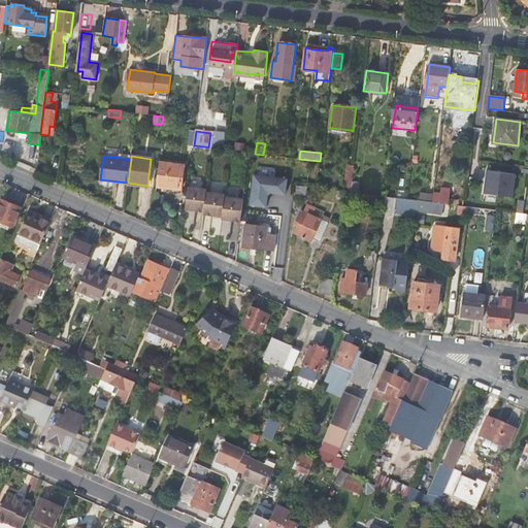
[(285,166),(319,170),(320,161),(299,159),(286,157),(285,166)]
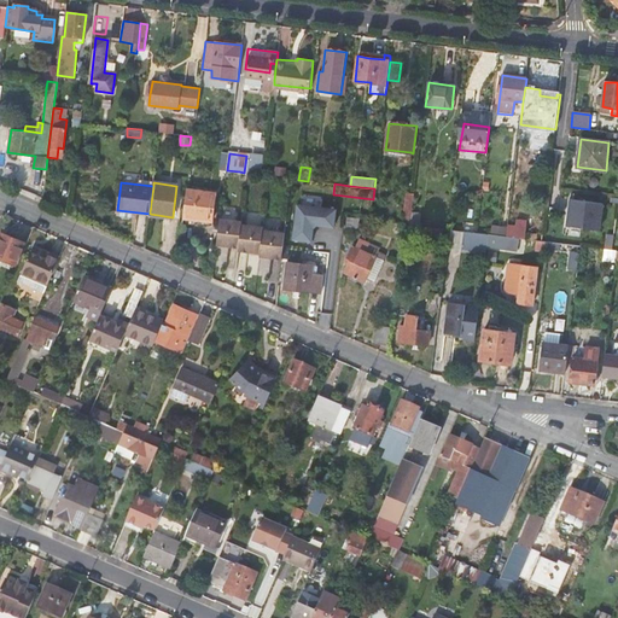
[(215,194),(187,191),(184,217),(213,221),(215,194)]
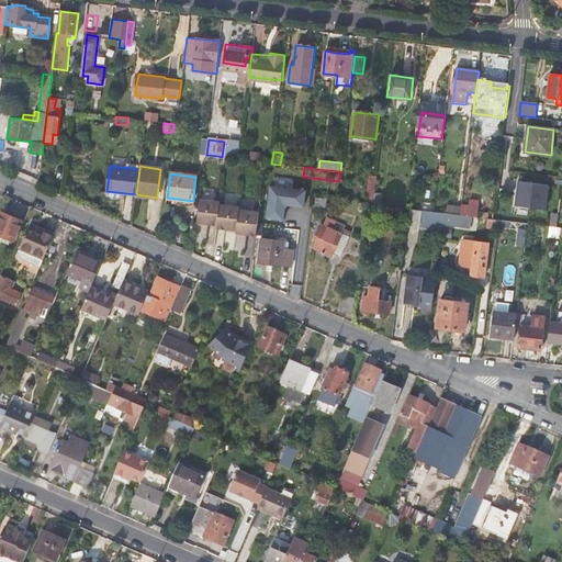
[(370,175),(366,203),(368,203),(373,204),(374,193),(377,176),(370,175)]
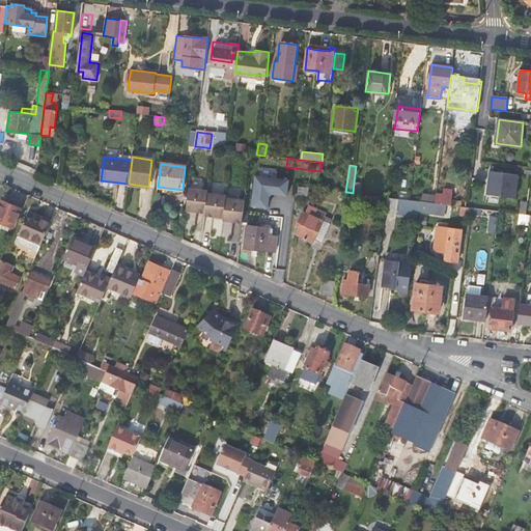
[(492,172),(490,195),(515,198),(519,175),(492,172)]
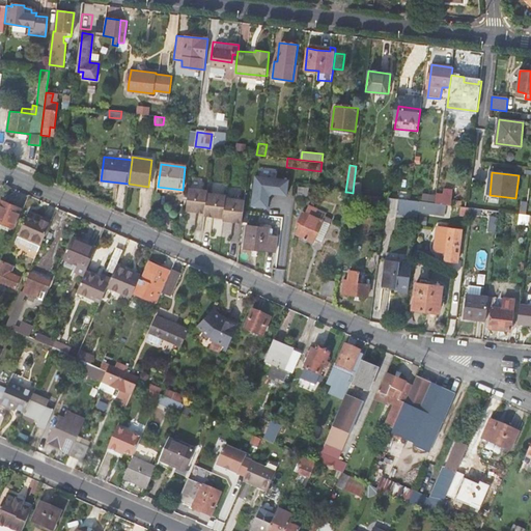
[(255,176),(252,206),(268,208),(270,196),(273,194),(287,195),(289,180),(255,176)]
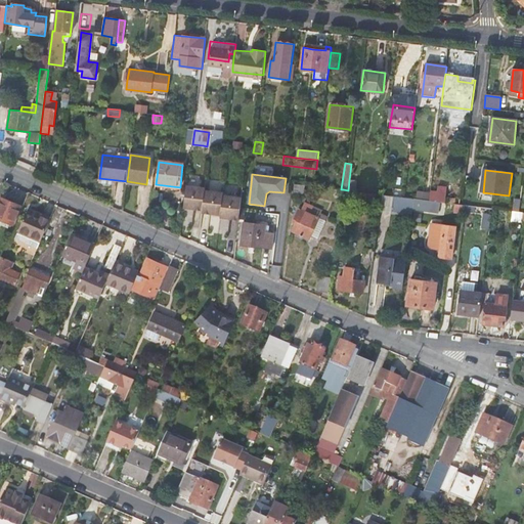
[(306,177),(305,185),(314,185),(315,177),(306,177)]
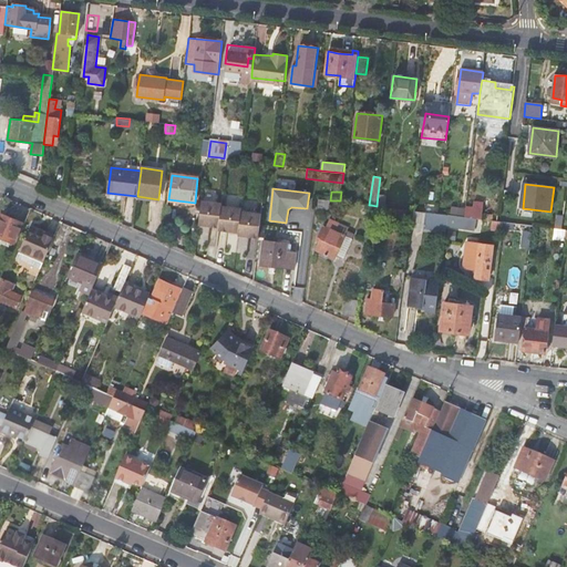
[(387,196),(378,195),(377,206),(385,207),(387,196)]
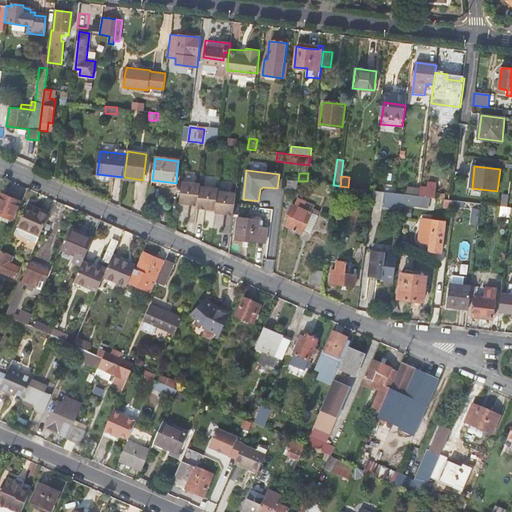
[(296,189),(298,180),(288,179),(287,189),(296,189)]
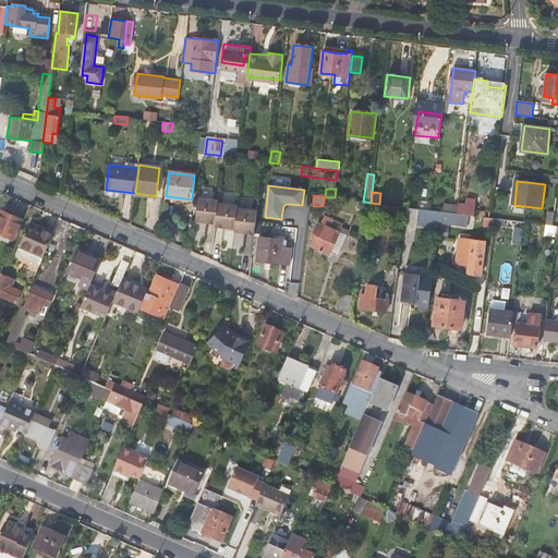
[(199,198),(196,221),(216,223),(216,226),(235,229),(235,231),(255,234),(258,210),(238,208),(239,206),(218,203),(219,201),(199,198)]
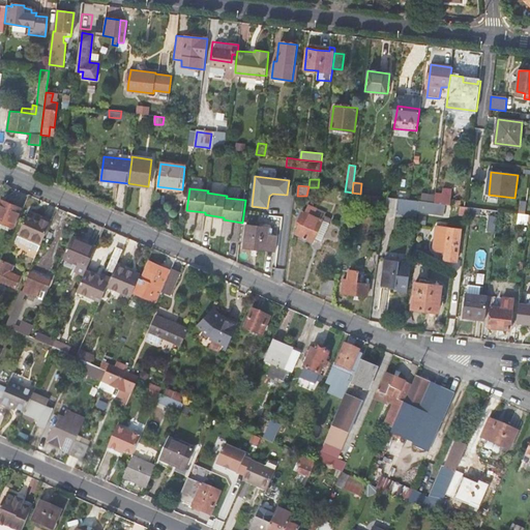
[(442,194),(436,193),(436,195),(435,203),(444,204),(450,205),(451,189),(443,188),(442,194)]
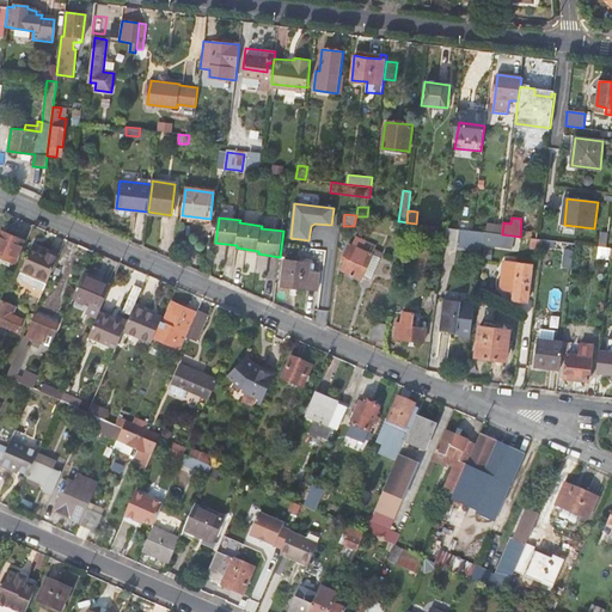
[(503,225),(488,224),(487,232),(502,234),(503,225)]
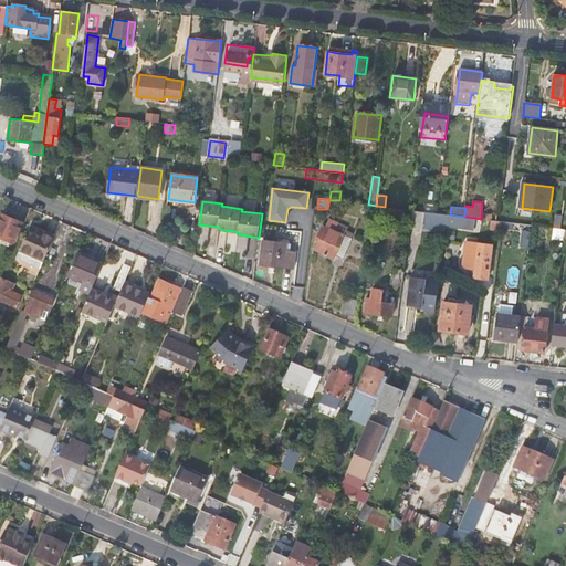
[(411,220),(446,224),(447,215),(437,213),(416,210),(412,210),(411,220)]
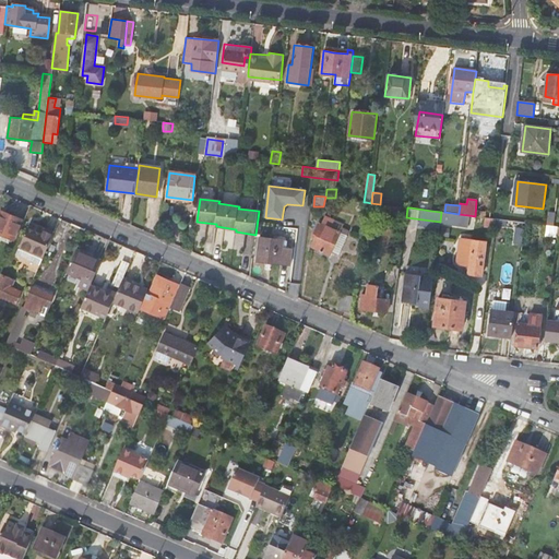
[(0,211),(0,238),(9,241),(10,238),(15,240),(23,219),(1,210),(0,211)]
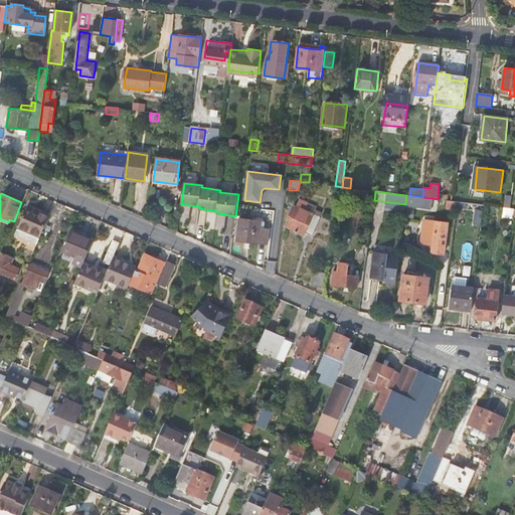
[(405,205),(431,208),(432,198),(422,197),(409,195),(406,195),(405,204),(405,205)]
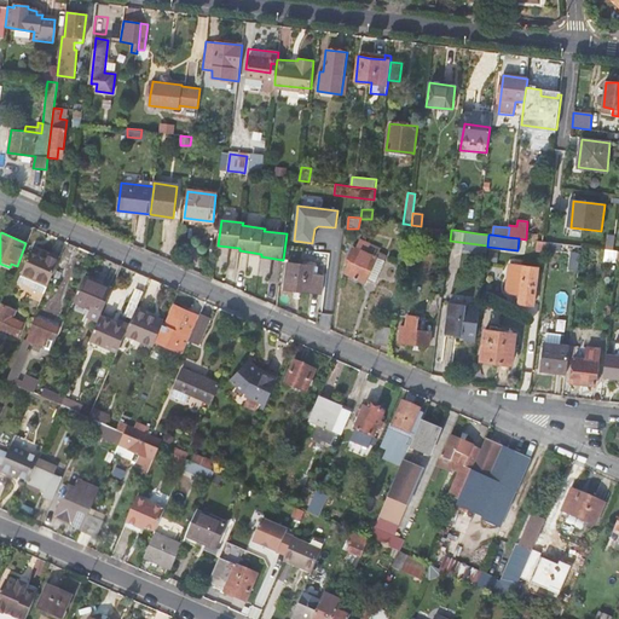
[(379,253),(380,249),(360,241),(357,250),(353,249),(346,262),(350,264),(346,273),(366,282),(368,278),(375,282),(386,255),(379,253)]
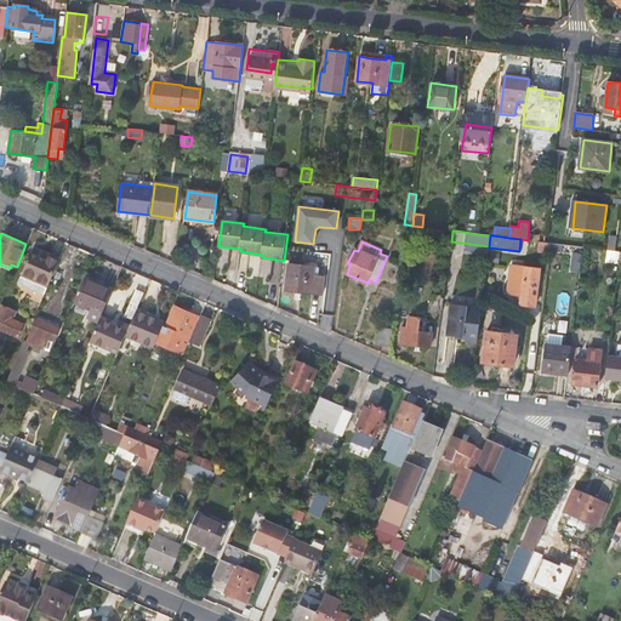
[(539,250),(550,251),(551,243),(543,241),(540,241),(539,250)]
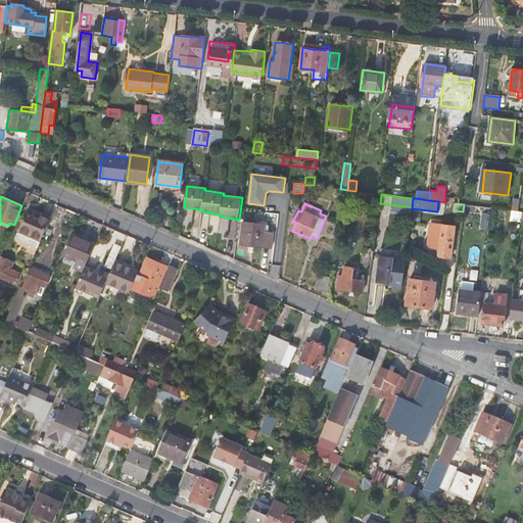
[(15,236),(38,246),(50,221),(42,217),(43,214),(28,207),(15,236)]
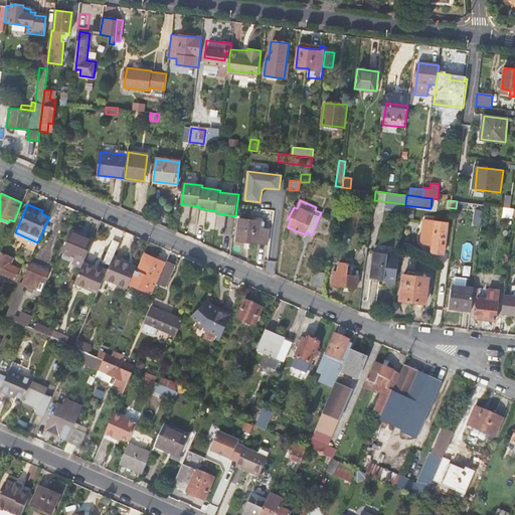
[(261,221),(239,218),(237,241),(267,244),(269,230),(261,229),(261,221)]
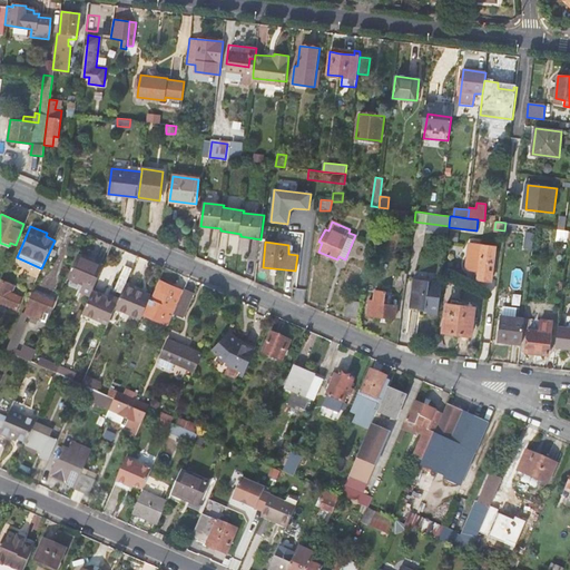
[(478,278),(491,279),(495,247),(469,244),(465,268),(474,269),(479,271),(478,278)]
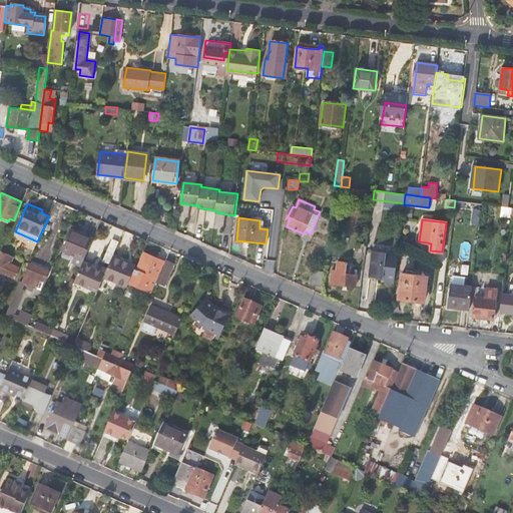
[(61,249),(84,260),(93,238),(70,228),(61,249)]
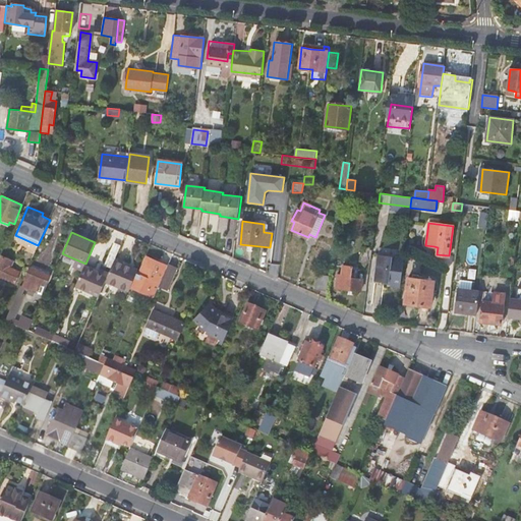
[(106,262),(113,265),(115,259),(121,245),(114,242),(106,262)]
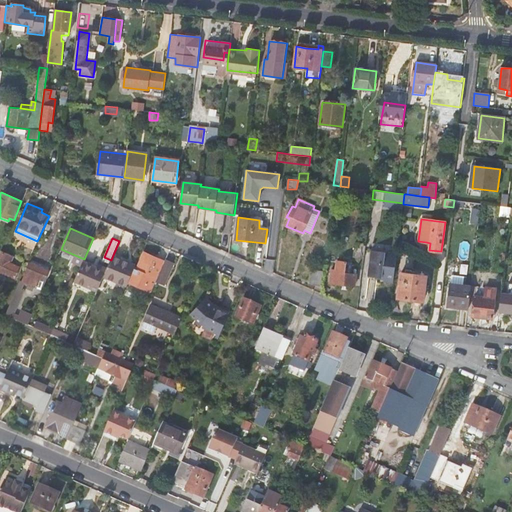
[(359,258),(364,259),(365,250),(366,244),(354,242),(354,244),(351,244),(350,255),(359,256),(359,258)]
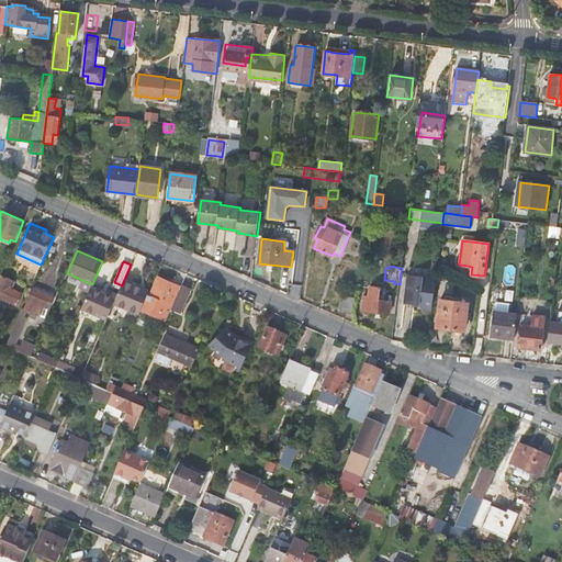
[(15,282),(1,276),(0,277),(0,299),(17,305),(22,292),(12,288),(15,282)]
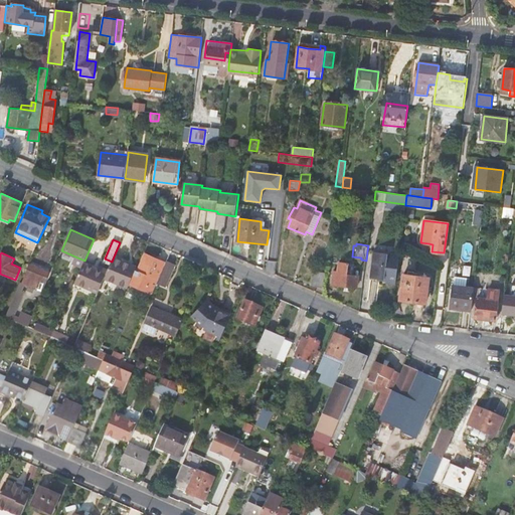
[(395,285),(399,256),(373,252),(370,280),(376,281),(382,276),(388,284),(395,285)]
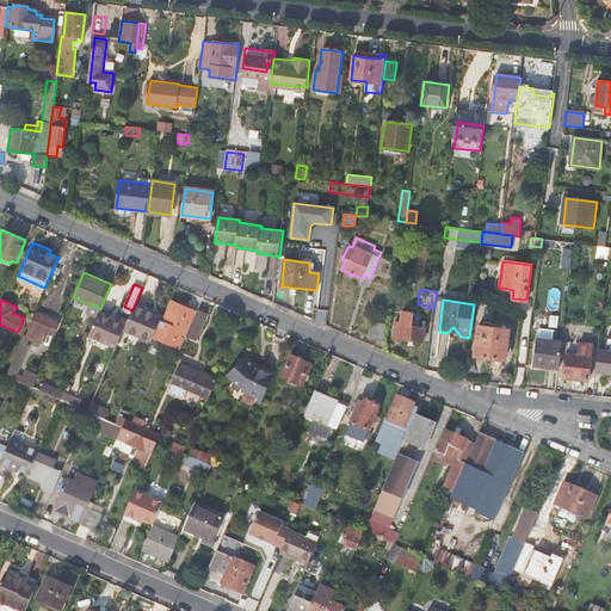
[(197,312),(170,301),(162,316),(154,335),(173,344),(179,331),(186,334),(190,326),(197,312)]
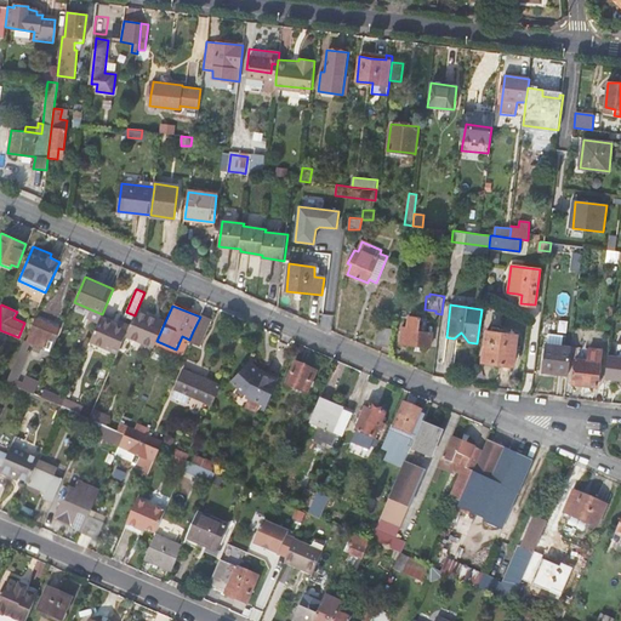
[(165,322),(137,309),(135,315),(129,329),(126,335),(154,347),(157,341),(165,322)]
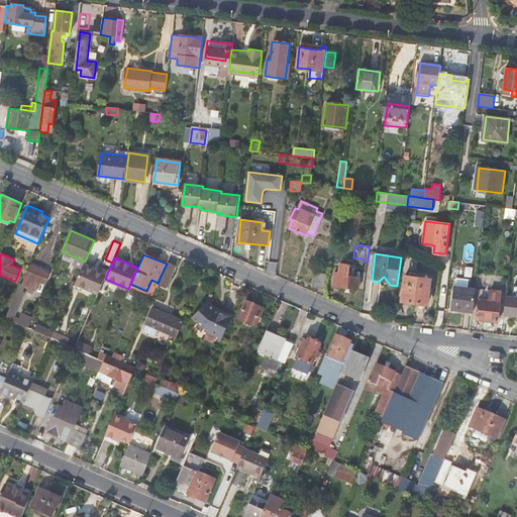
[(176,266),(167,263),(167,264),(161,276),(170,280),(176,266)]
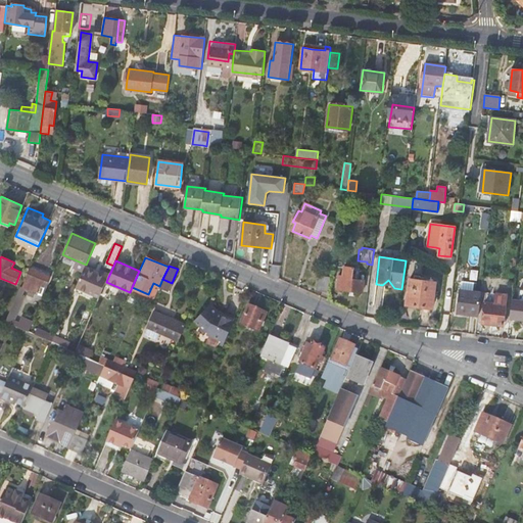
[(108,277),(85,267),(76,287),(99,297),(106,282),(108,277)]
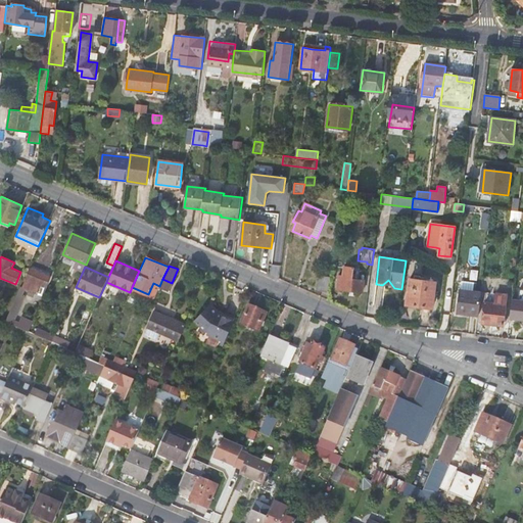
[(343,275),(338,274),(337,289),(362,292),(364,280),(352,279),(354,268),(344,267),(343,275)]
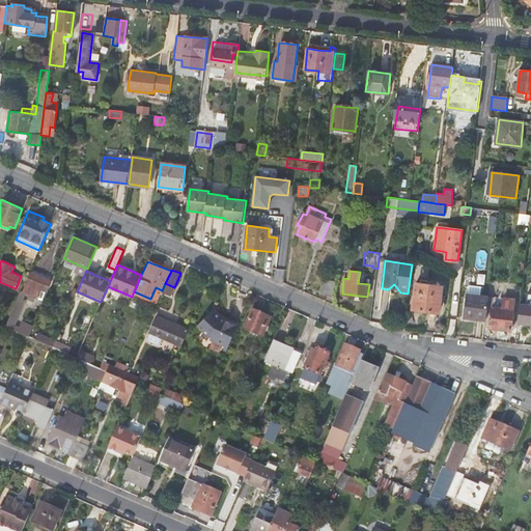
[(52,280),(32,272),(24,291),(30,295),(28,299),(33,302),(35,297),(43,299),(46,291),(47,292),(52,280)]
